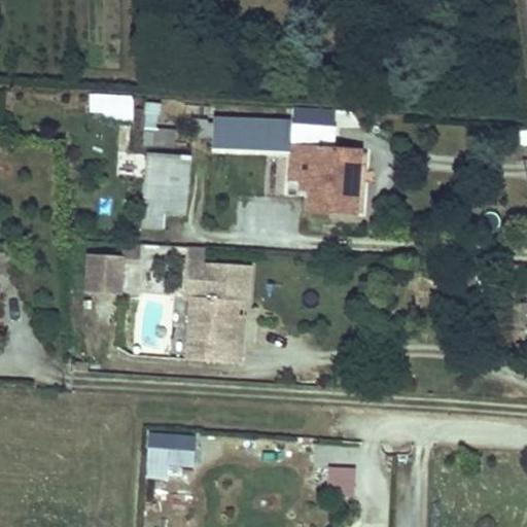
[(88,120),(132,121),(133,97),(89,95),(88,120)]
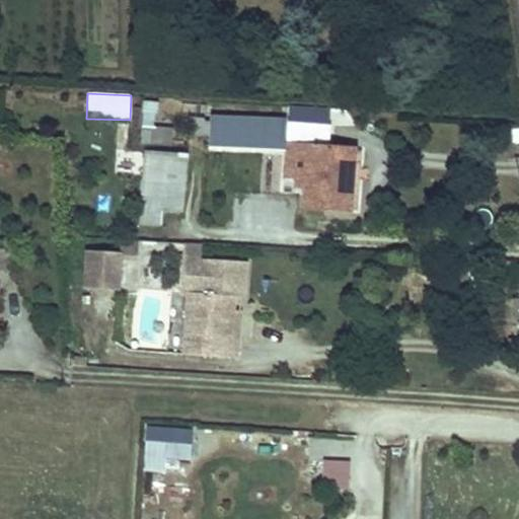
[(286,150),(285,175),(305,176),(304,206),(348,208),(350,150),(328,149),(329,107),(288,105),(287,120),(287,123),(286,150)]
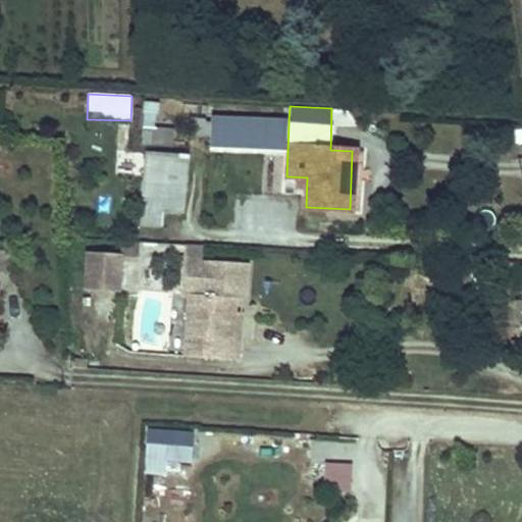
[(217,149),(288,151),(289,123),(289,120),(218,117),(217,149)]
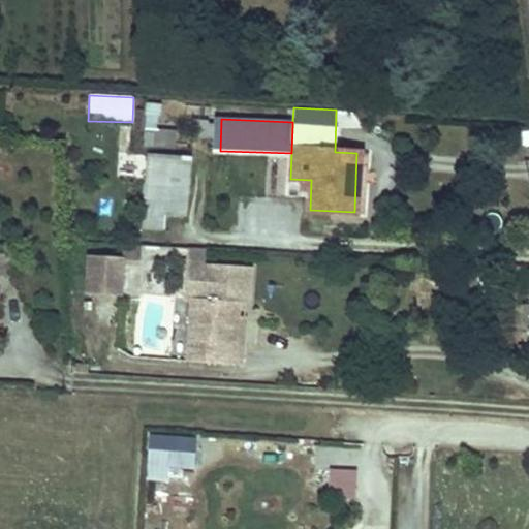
[(148,147),(144,232),(170,234),(172,215),(188,215),(190,148),(148,147)]
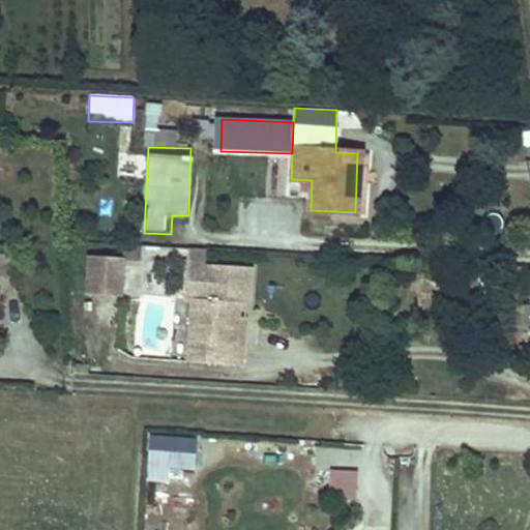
[(122,256),(87,256),(87,290),(122,291),(122,256)]
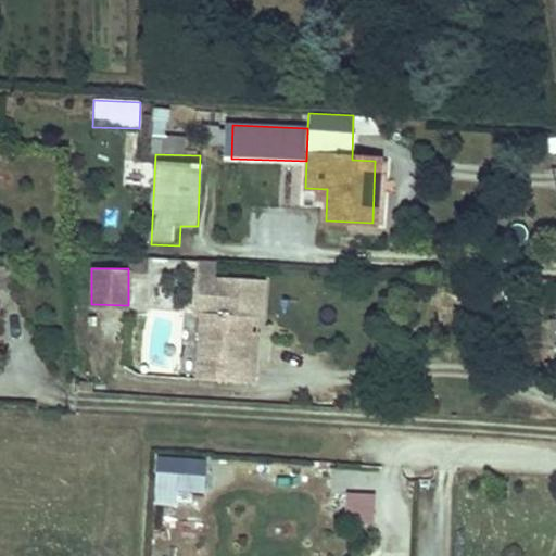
[(257,317),(201,314),(198,381),(254,384),(257,317)]
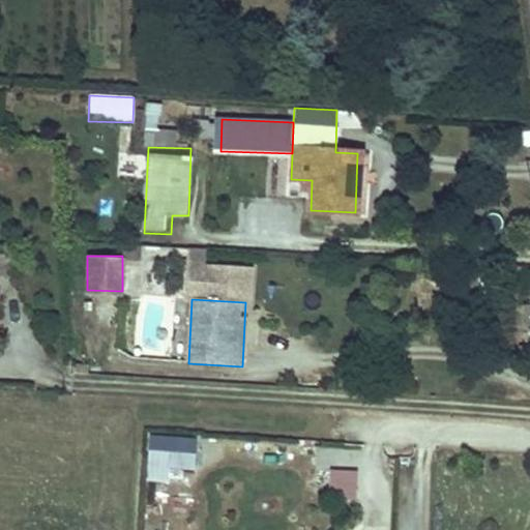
[(200,437),(154,434),(152,466),(198,468),(200,437)]
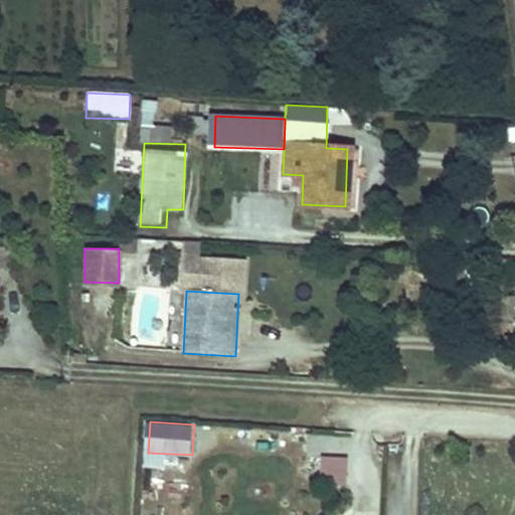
[(348,460),(323,458),(321,482),(346,485),(348,460)]
